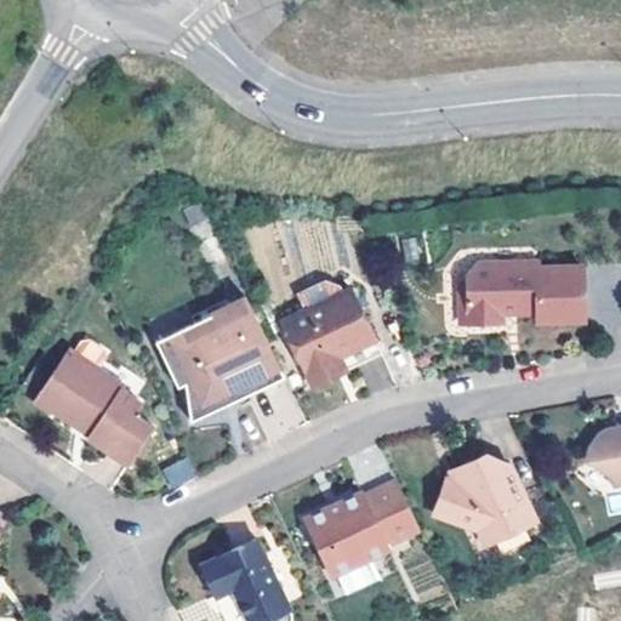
[(587,265),(542,266),(541,256),(479,257),(472,267),(472,292),(469,296),(471,320),(505,319),(505,311),(511,311),(542,309),(542,318),(588,317),(587,265)]
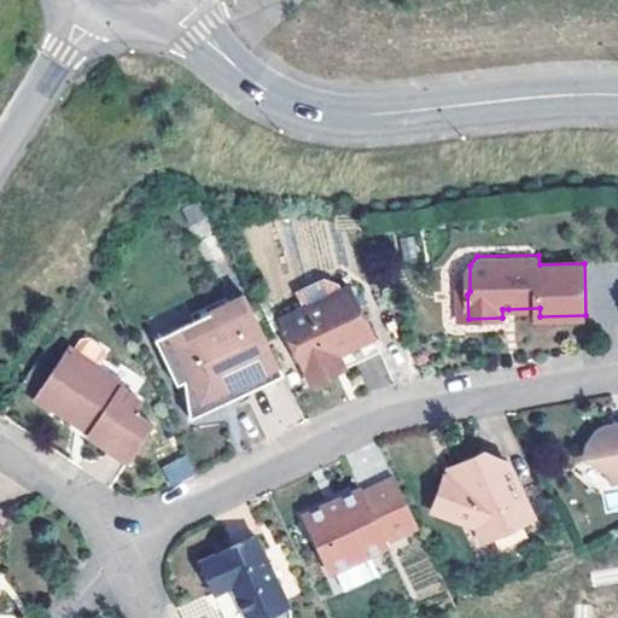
[(336,365),(378,349),(351,280),(278,309),(305,377),(336,365)]
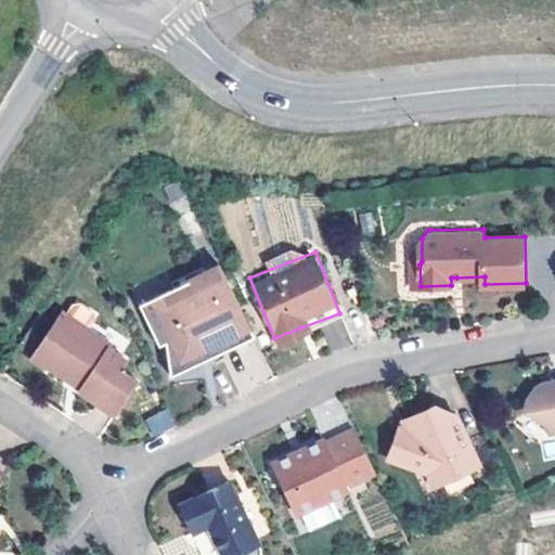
[(220,350),(254,335),(220,265),(138,302),(158,344),(165,340),(167,366),(199,351),(217,344),(220,350)]
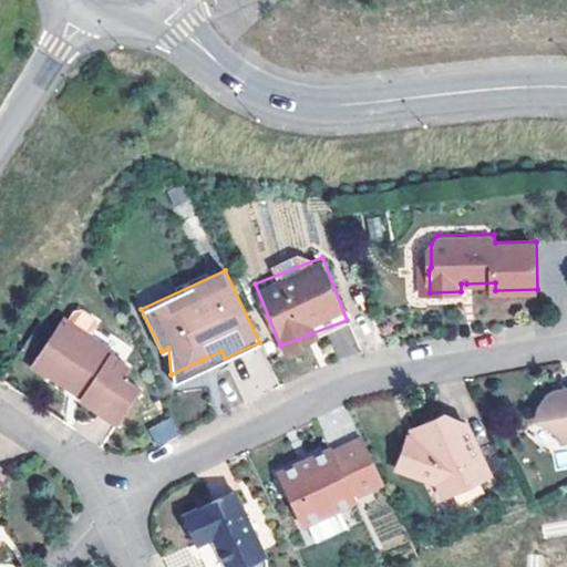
[(79,395),(117,421),(140,385),(123,373),(129,364),(110,352),(113,348),(89,332),(94,322),(93,315),(80,306),(72,308),(66,318),(62,315),(38,352),(54,363),(50,370),(78,388),(82,390),(79,395)]
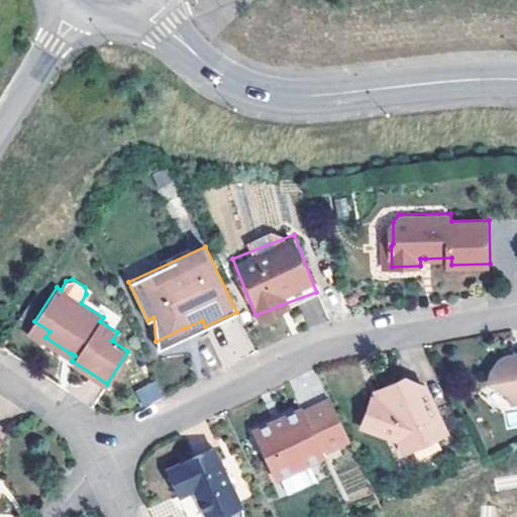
[(157,349),(205,326),(202,320),(186,327),(156,341),(157,349)]
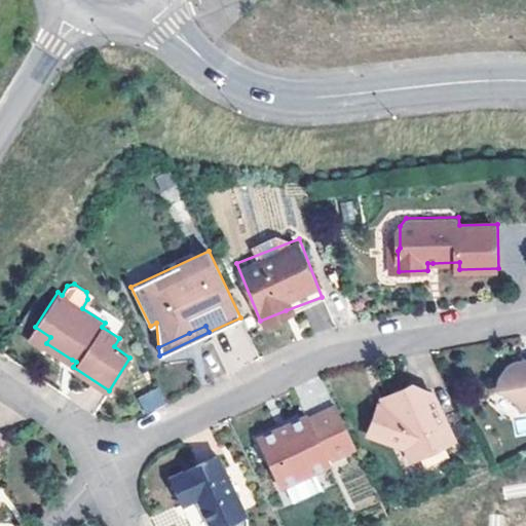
[(50,337),(35,327),(29,337),(44,347),(46,343),(50,337)]
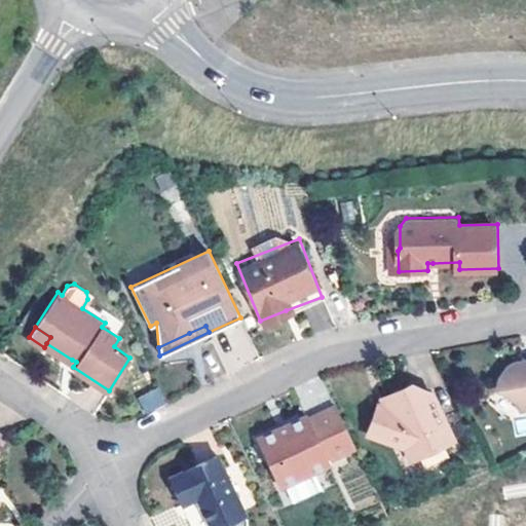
[(525,364),(515,367),(509,370),(499,376),(493,381),(489,396),(502,395),(519,404),(520,412),(525,411),(525,364)]
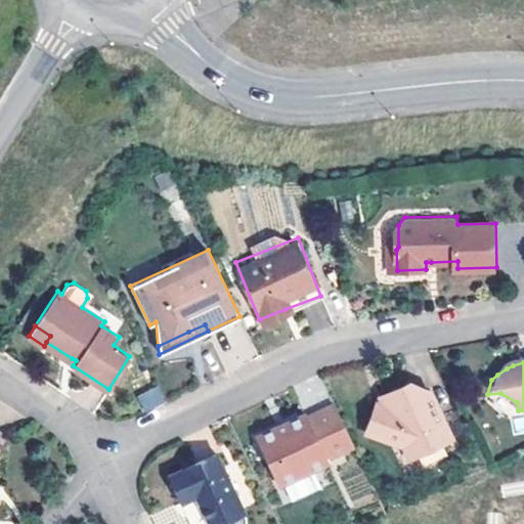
[(381,429),(390,433),(399,452),(421,442),(424,446),(447,435),(424,388),(403,383),(387,391),(390,398),(389,402),(387,407),(369,400),(360,425),(376,431),(381,429)]
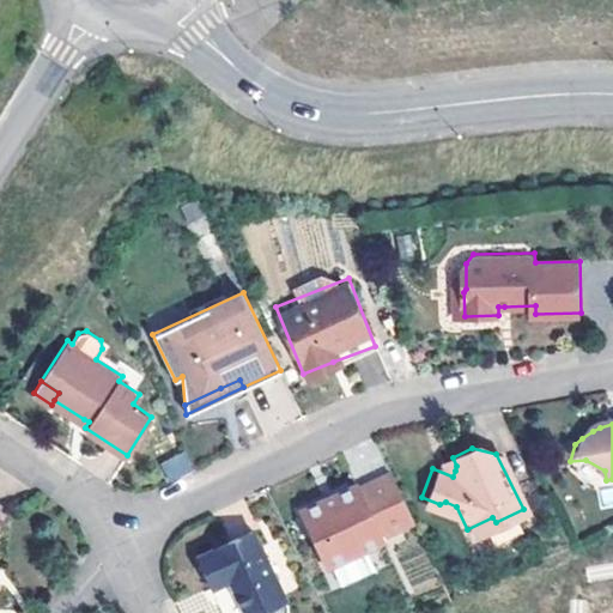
[(169,481),(195,468),(184,449),(159,462),(169,481)]
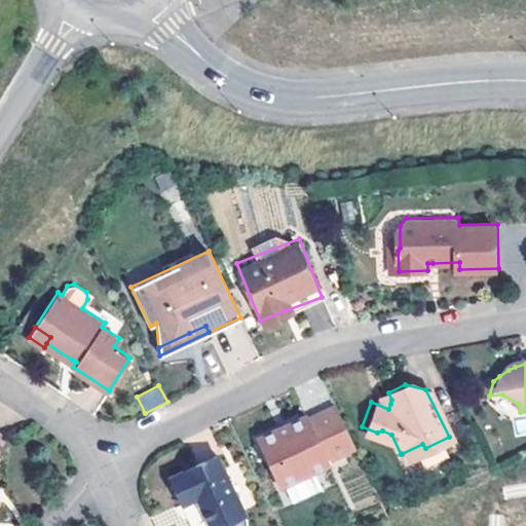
[(256,440),(280,488),(328,465),(325,461),(354,447),(335,405),(305,418),(303,415),(283,425),(256,440)]
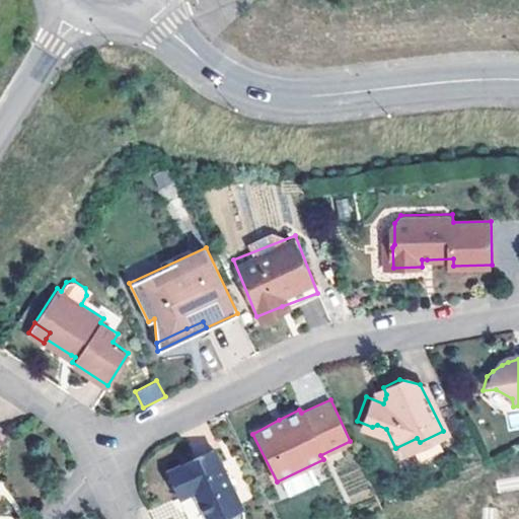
[(164,473),(187,518),(247,518),(214,449),(164,473)]
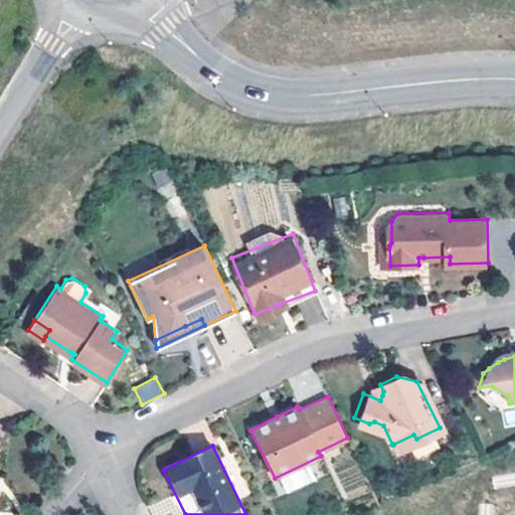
All buildings are outlined.
